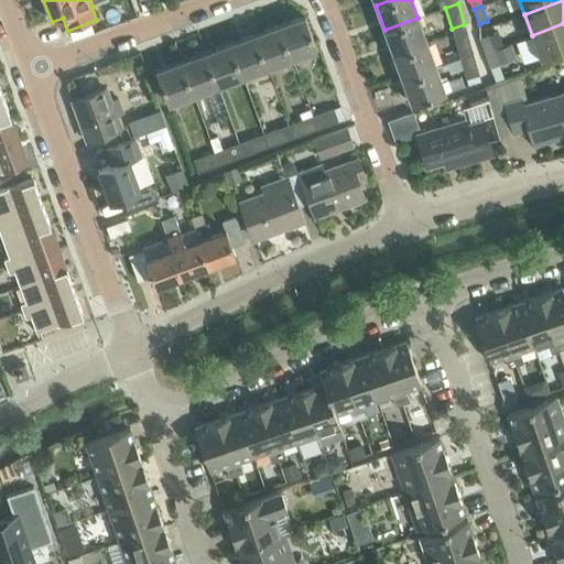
[(305,15),(280,25),(291,57),(316,49),(305,15)]
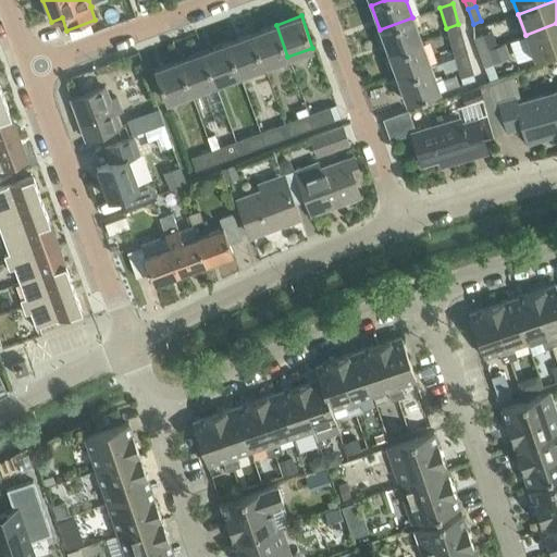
[(412,17),(380,29),(388,53),(421,42),(412,17)]
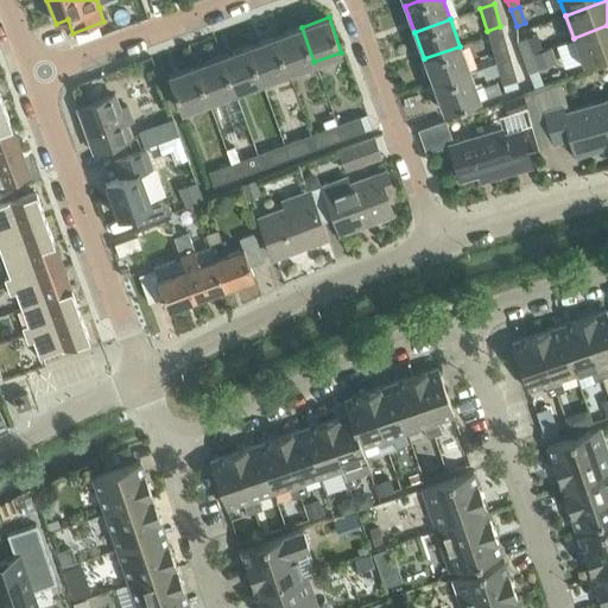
[(607,25),(574,38),(582,63),(607,52),(607,25)]
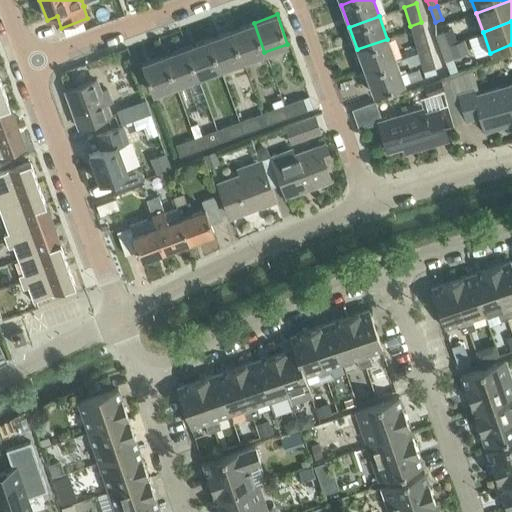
[(254,23),(231,31),(242,61),(264,52),(254,23)]
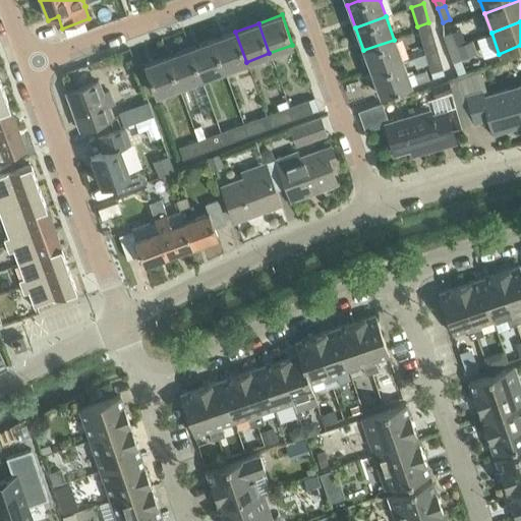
[(419,34),(424,53),(437,50),(431,31),(419,34)]
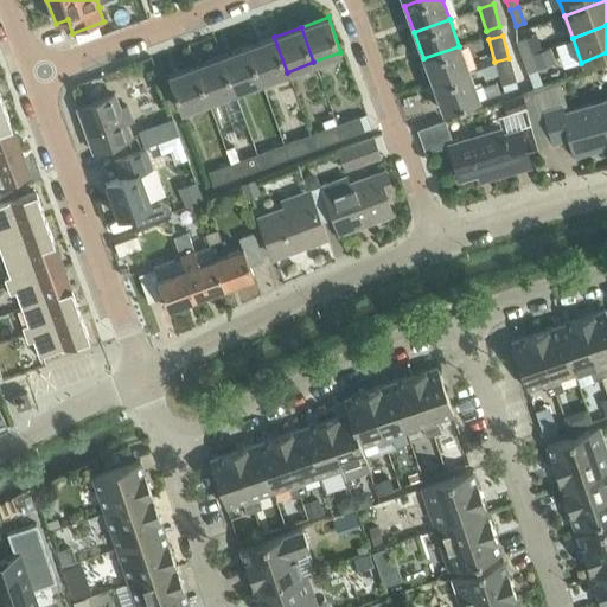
[(274,37),(248,46),(261,82),(287,72),(274,37)]
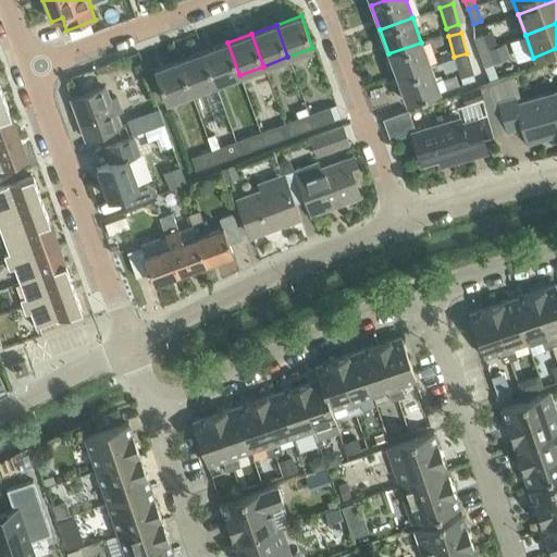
[(473,38),(479,52),(487,49),(482,35),(473,38)]
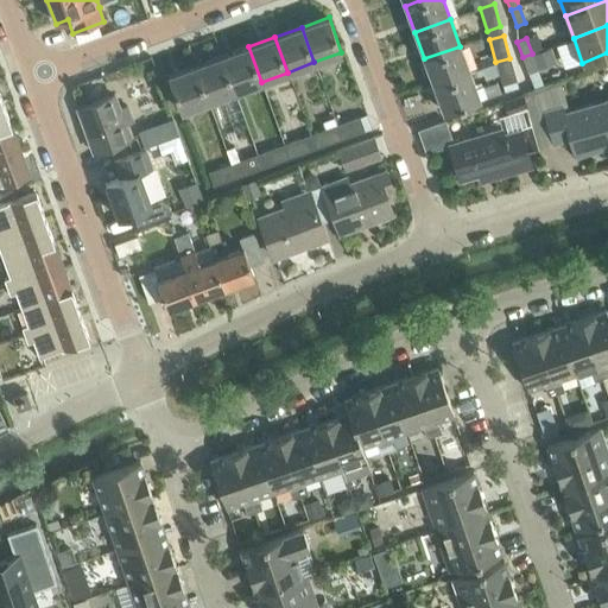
[(248,46),(222,56),(234,92),(261,82),(248,46)]
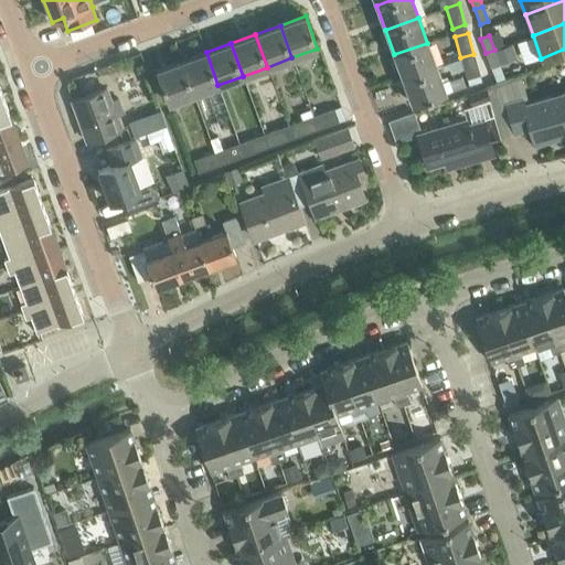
[(427,43),(394,54),(404,80),(437,67),(427,43)]
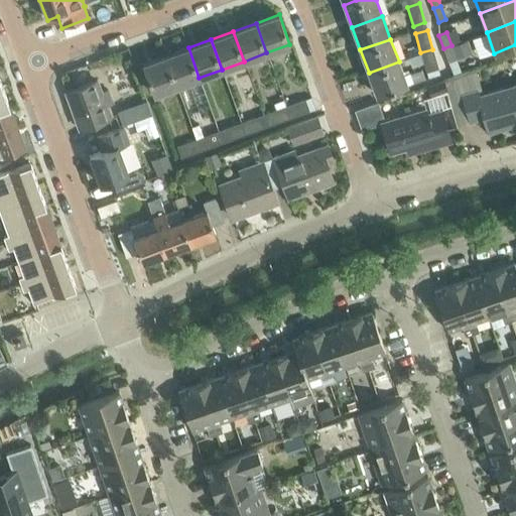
[(467,41),(452,46),(456,59),(472,53),(467,41)]
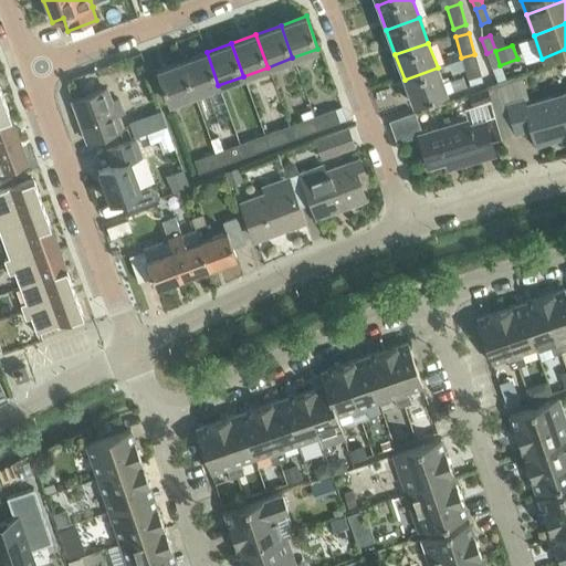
[(495,50),(486,53),(492,67),(500,65),(495,51),(495,50)]
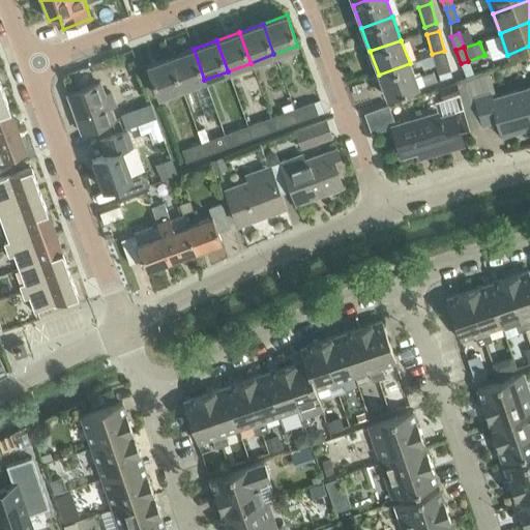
[(194,49),(170,57),(181,88),(204,80),(194,49)]
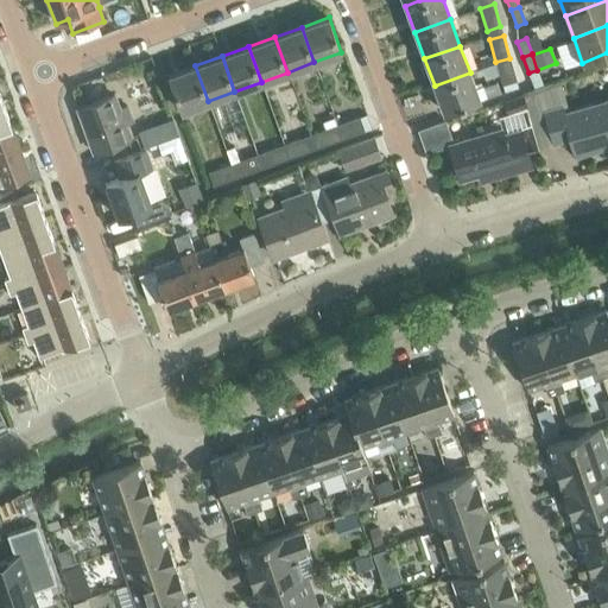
[(510,58),(495,62),(502,84),(517,81),(510,58)]
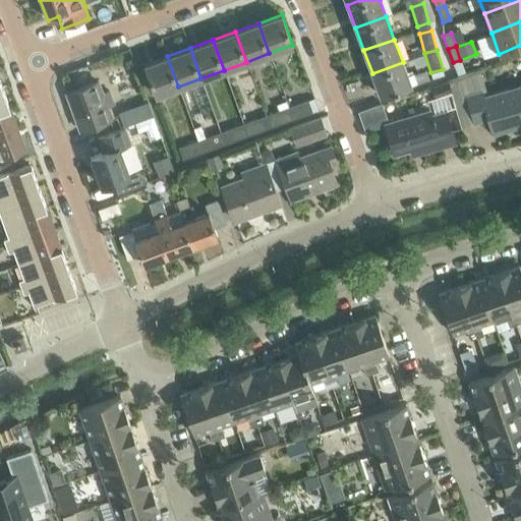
[(178,87),(167,56),(143,65),(155,96),(178,87)]
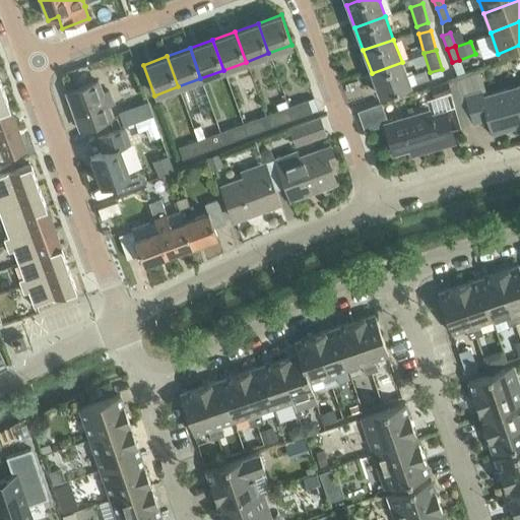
[(402,62),(372,73),(380,96),(410,85),(402,62)]
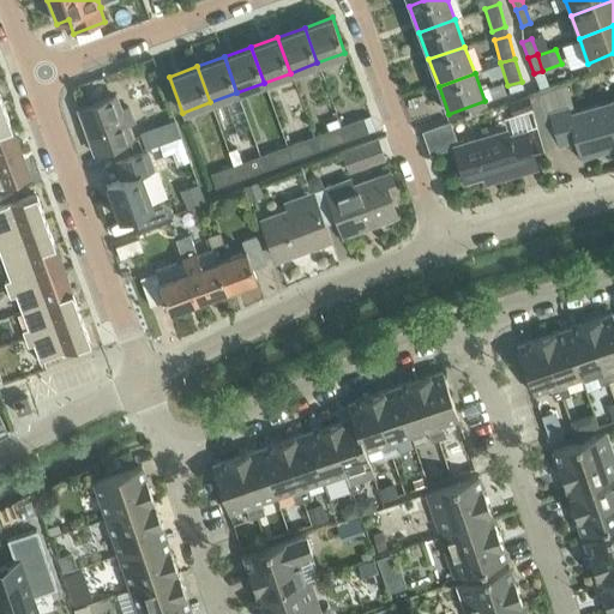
[(115,96),(79,109),(95,152),(131,140),(126,126),(134,122),(128,108),(120,110),(115,96)]
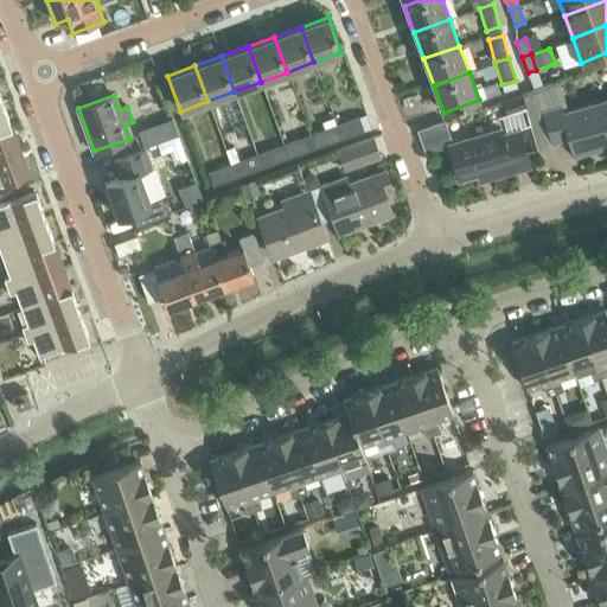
[(522,95),(504,102),(508,113),(525,107),(522,95)]
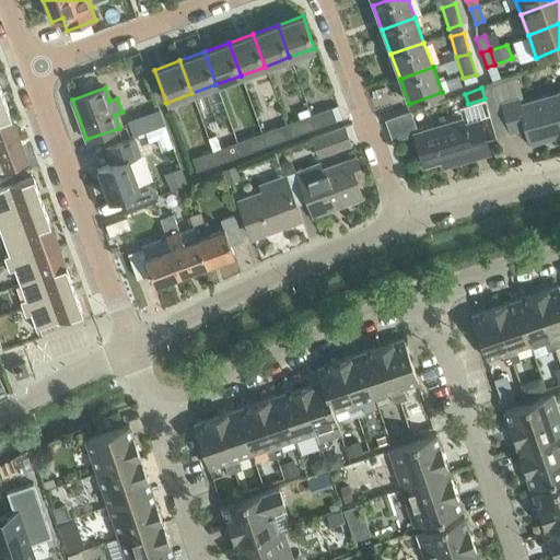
[(529,142),(557,135),(555,127),(559,126),(559,92),(520,105),(517,98),(501,103),(510,132),(525,128),(529,142)]
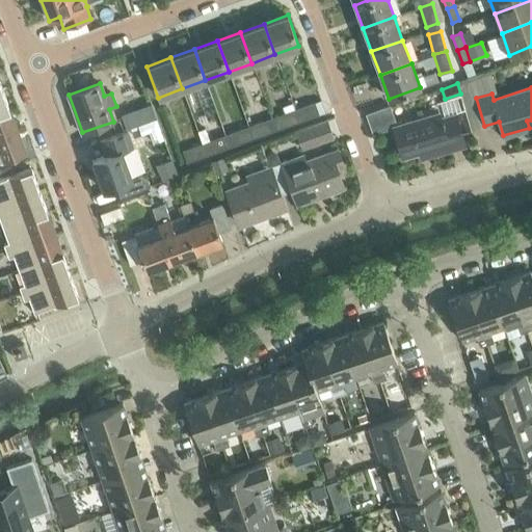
[(2,89),(0,89),(0,113),(9,110),(2,89)]
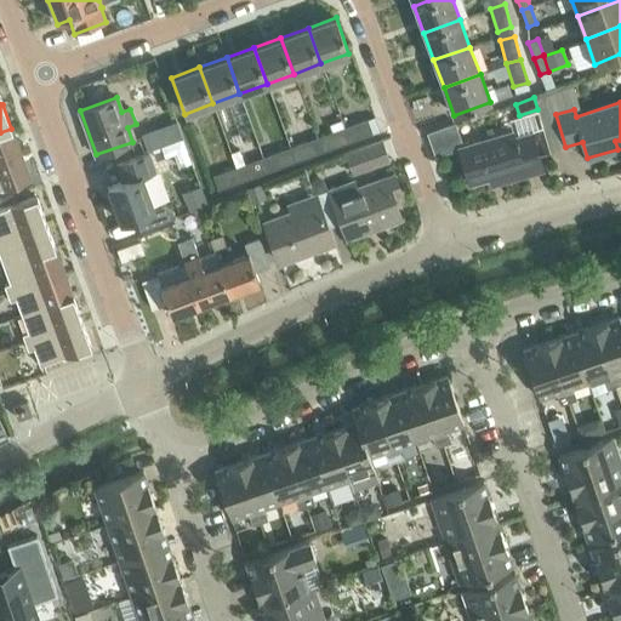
[(368,120),(345,127),(349,142),(372,134),(368,120)]
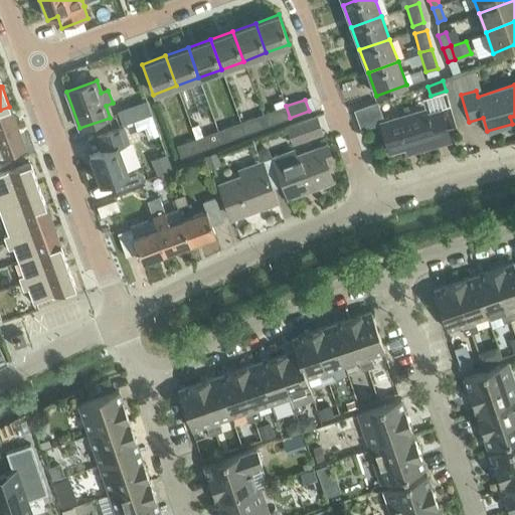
[(151,114),(147,101),(118,112),(123,125),(151,114)]
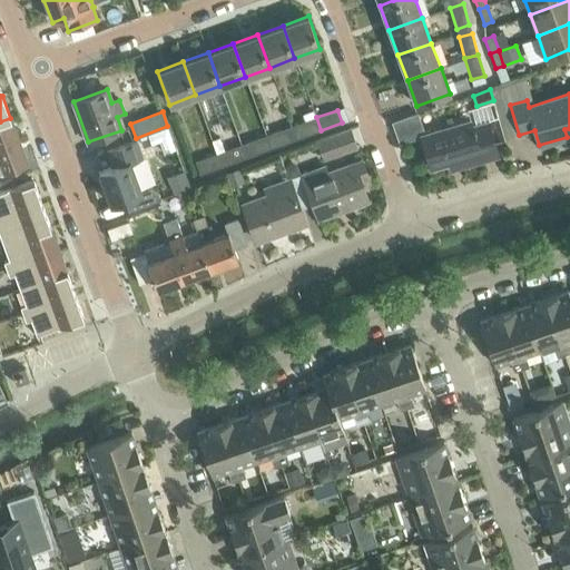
[(419,112),(393,121),(401,141),(421,136),(431,168),(465,158),(468,164),(498,155),(494,144),(489,124),(472,128),(470,121),(426,135),(419,112)]
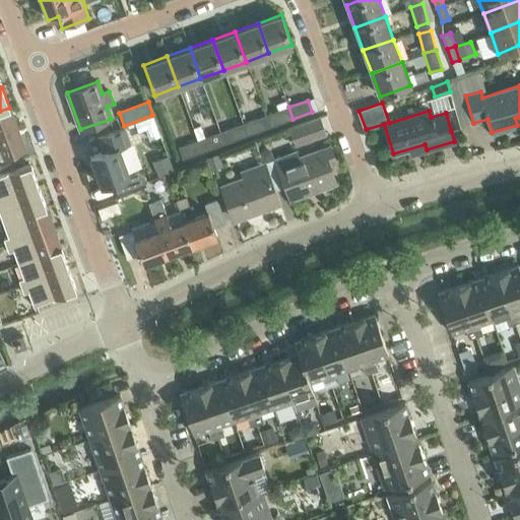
[(293,119),(288,107),(269,114),(273,126),(293,119)]
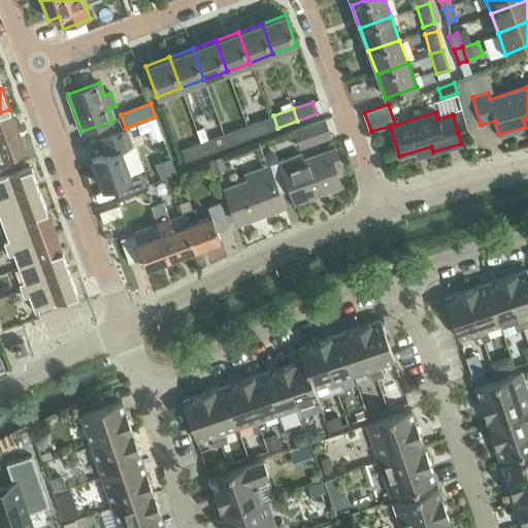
[(9,109),(0,112),(0,136),(18,130),(9,109)]
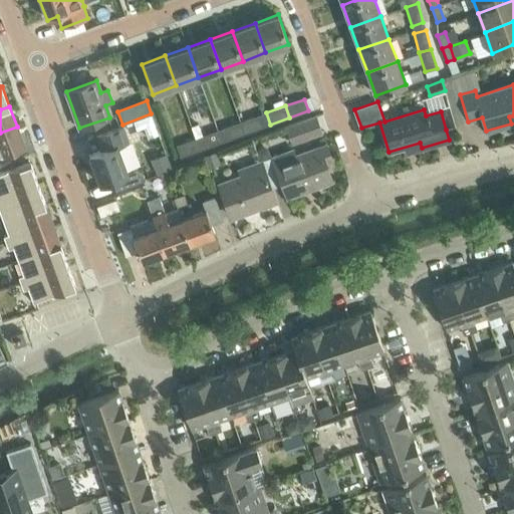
[(259,115),(240,122),(244,134),(263,126),(259,115)]
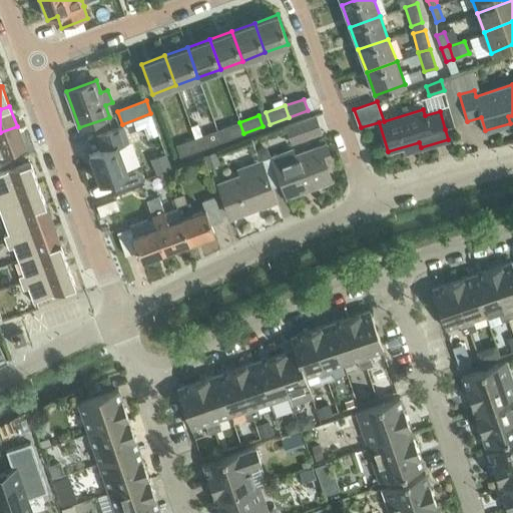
[(315,116),(286,126),(292,143),(321,133),(315,116)]
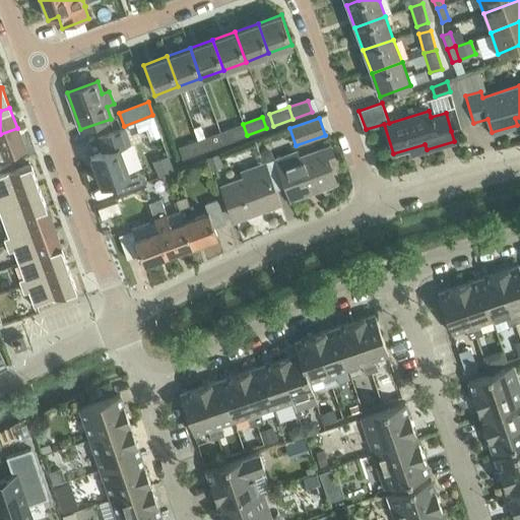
[(247,135),(243,124),(223,131),(228,142),(247,135)]
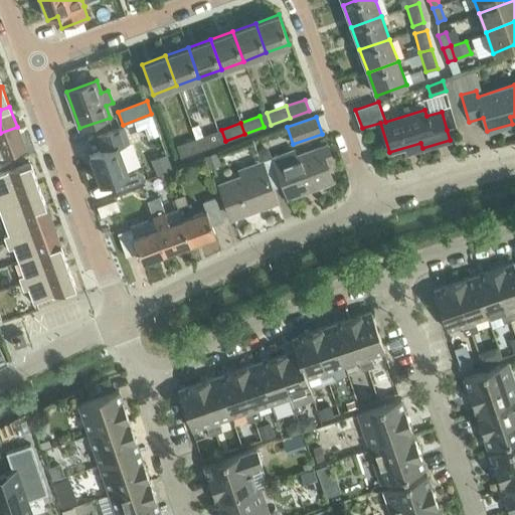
[(17,127),(0,133),(0,157),(25,149),(17,127)]
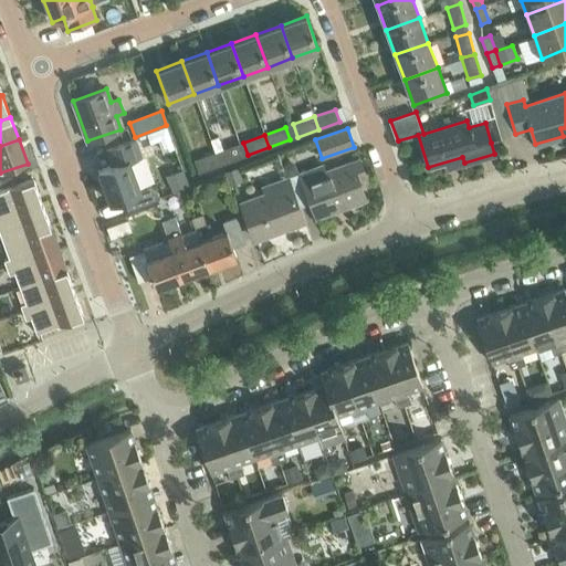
[(127,210),(160,198),(158,194),(149,187),(140,190),(129,160),(140,157),(135,140),(106,152),(112,166),(98,170),(109,202),(122,198),(123,197),(127,210)]
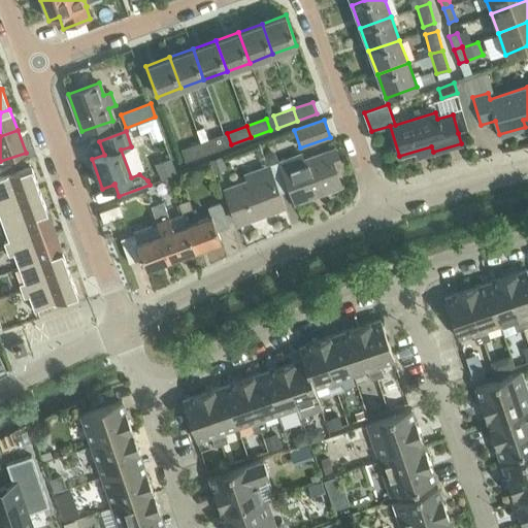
[(220,135),(200,142),(205,154),(224,146),(220,135)]
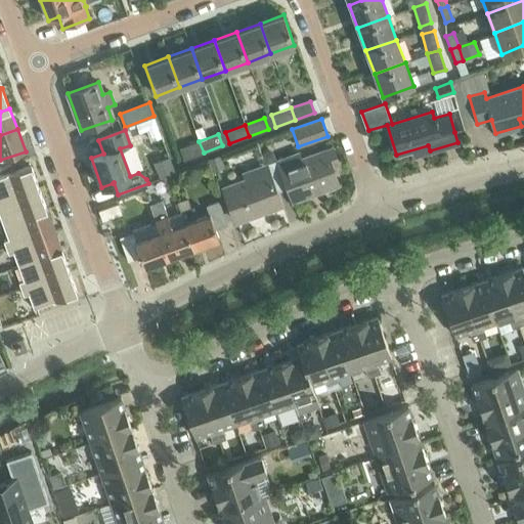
[(204,153),(199,141),(180,148),(184,160),(204,153)]
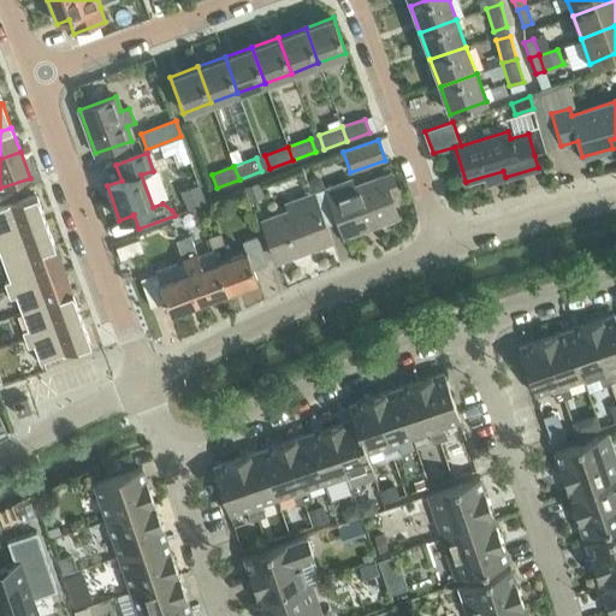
[(343,190),(330,195),(329,195),(338,221),(344,236),(397,217),(389,194),(397,191),(391,173),(354,187),(353,185),(342,189),(343,190)]
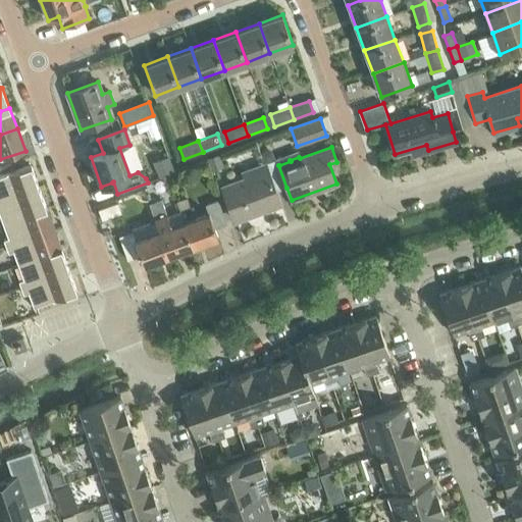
[(267,151),(260,153),(264,164),(275,160),(272,153),(267,151)]
